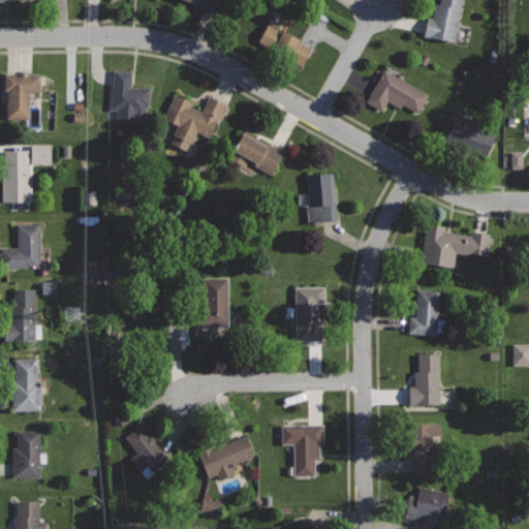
[(188,0),(192,1),(191,6),(219,16),(224,0),(188,0)]
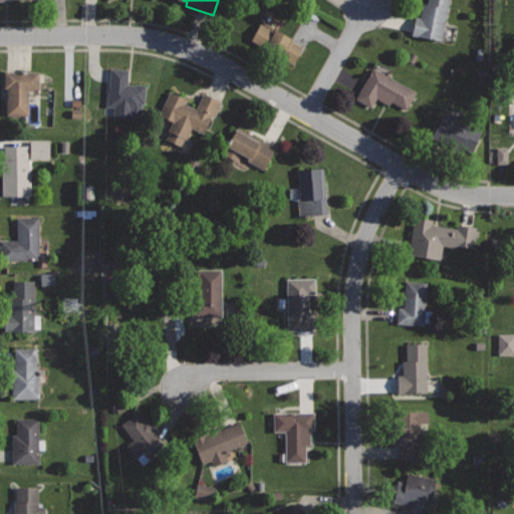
[(449,0),(441,40),(412,34),(416,17),(422,18),(424,3),(428,4),(428,0),(449,0)]
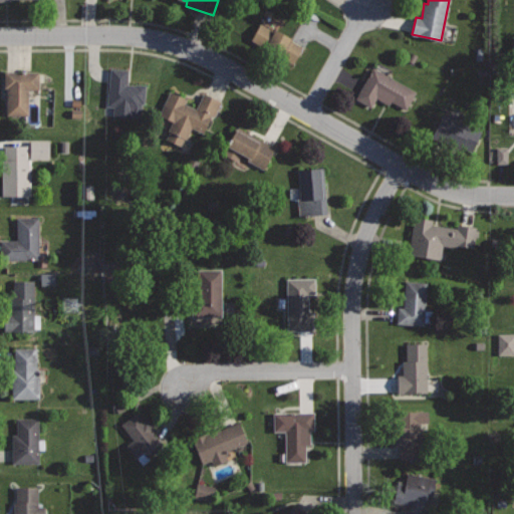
[(260,22),(251,39),(293,62),(302,45),(260,22)]
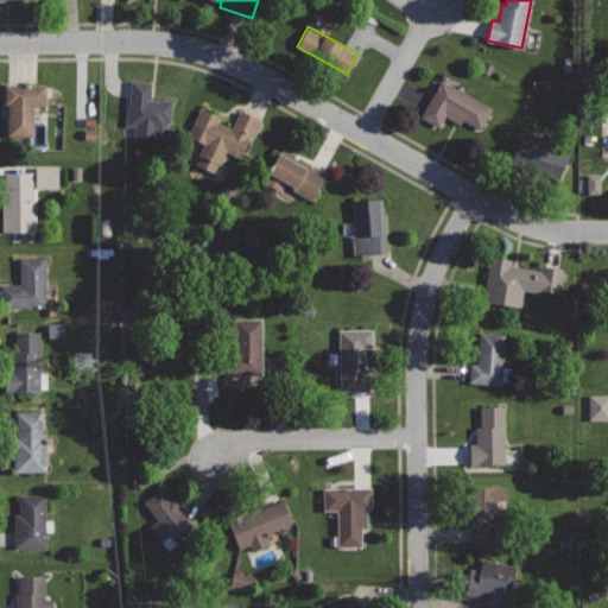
[(442,78),(420,116),(437,126),(444,114),(460,124),(462,118),(480,128),(492,107),(442,78)]
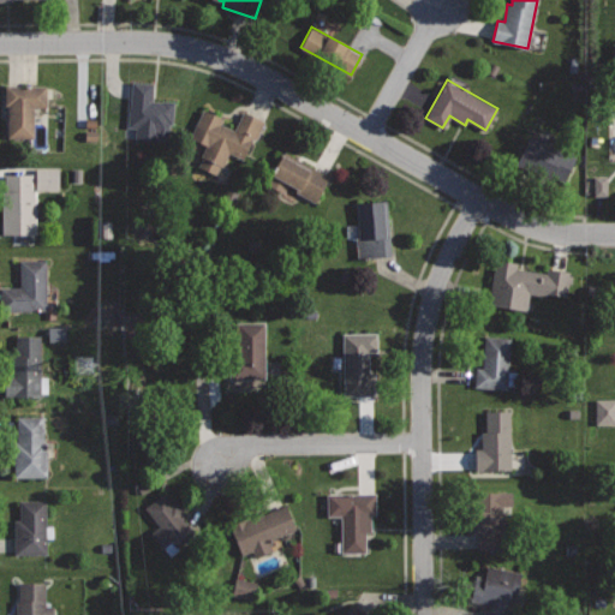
[(154,83),(132,81),(127,126),(136,127),(135,138),(157,141),(159,138),(168,139),(171,125),(173,125),(175,100),(162,99),(162,102),(151,101),(154,83)]
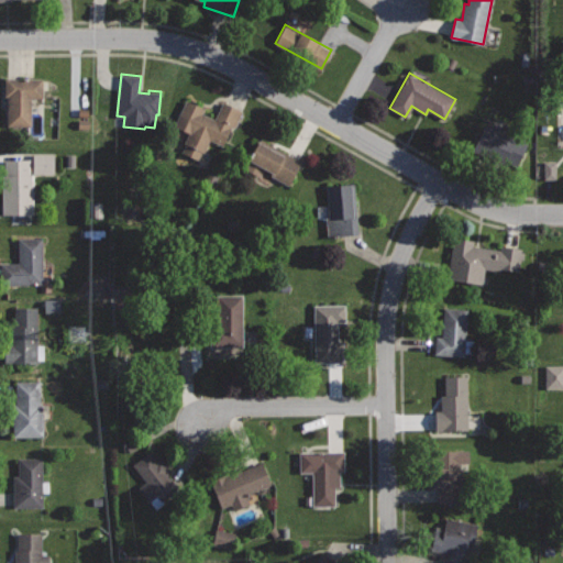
[(43,78),(6,77),(6,96),(9,96),(8,124),(31,124),(31,97),(42,97),(43,78)]
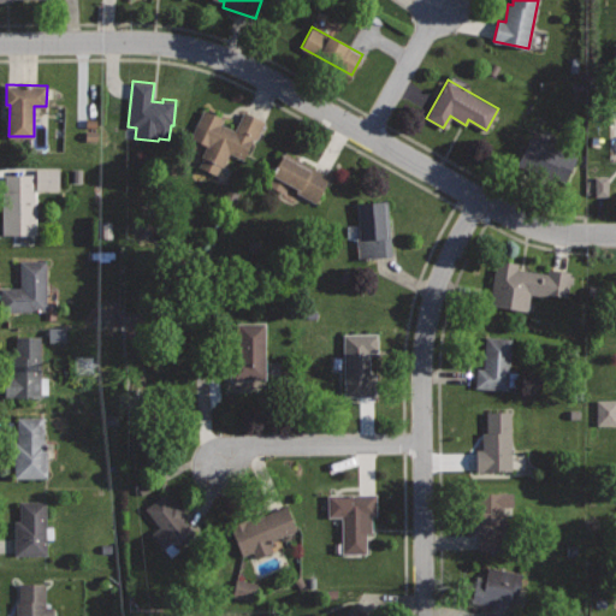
[(244,113),(235,131),(220,124),(224,118),(203,108),(189,138),(206,146),(196,167),(219,177),(230,153),(244,159),(262,122),(244,113)]
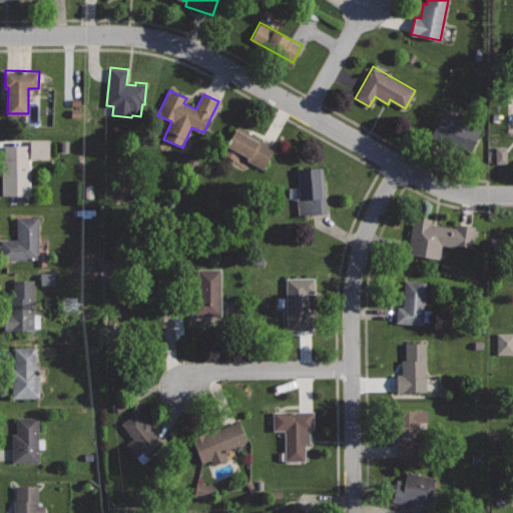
[(441,112),(430,136),(467,154),(478,131),(441,112)]
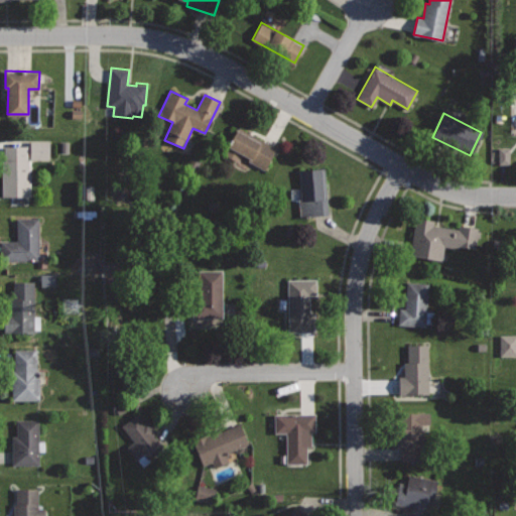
[(277,147),(238,125),(223,151),(238,160),(242,154),(250,158),(248,161),(264,170),(277,147)]
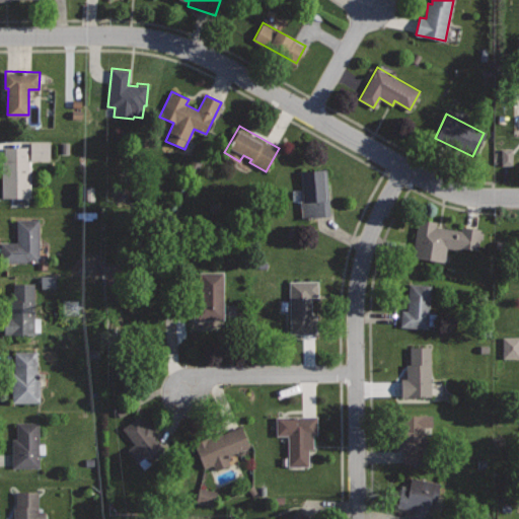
[(27,160),(48,161),(48,142),(27,141),(27,160)]
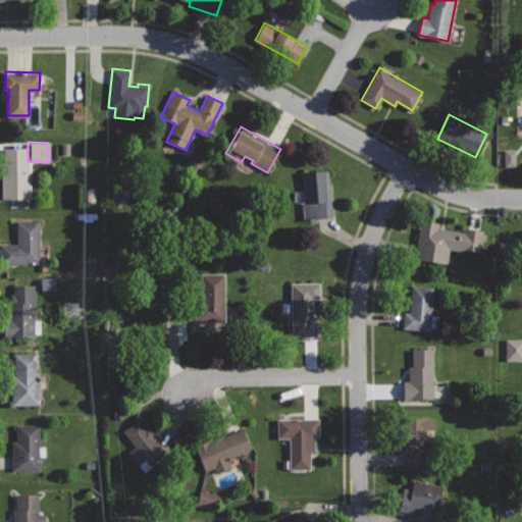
[(27,147),(5,148),(5,162),(0,162),(1,199),(28,198),(27,147)]
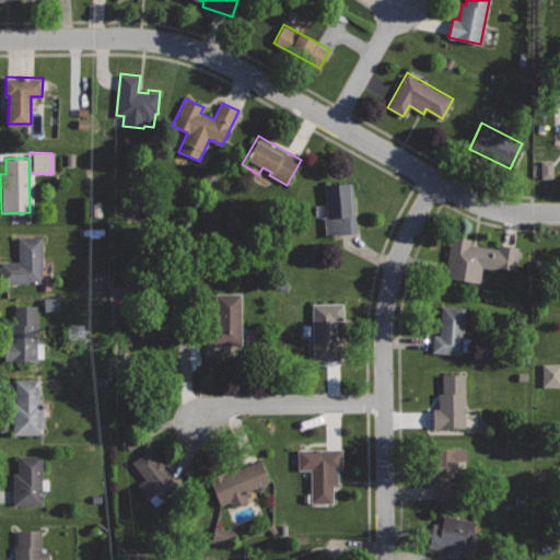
[(551,161),(538,160),(538,178),(551,178),(551,161)]
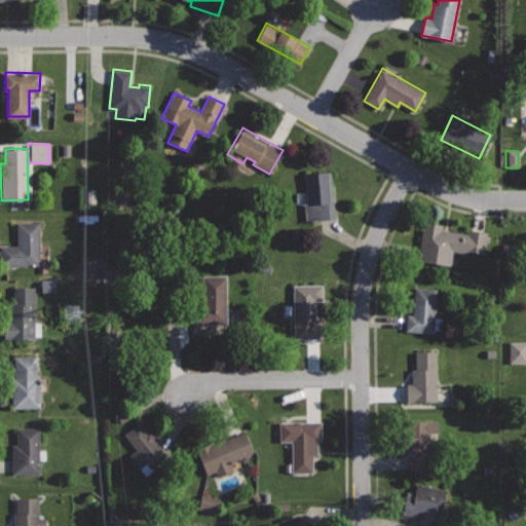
[(328,172),(305,174),(308,202),(305,202),(306,221),(335,218),(334,200),(330,200),(328,172)]
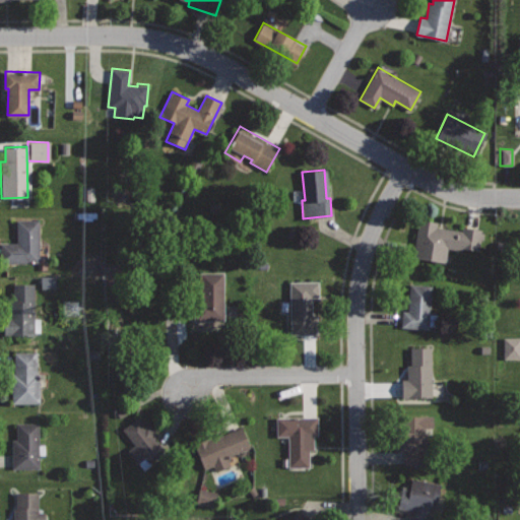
[(485,231),(462,226),(462,231),(437,226),(438,221),(413,217),(409,243),(416,244),(414,258),(445,263),(448,246),(481,252),(485,231)]
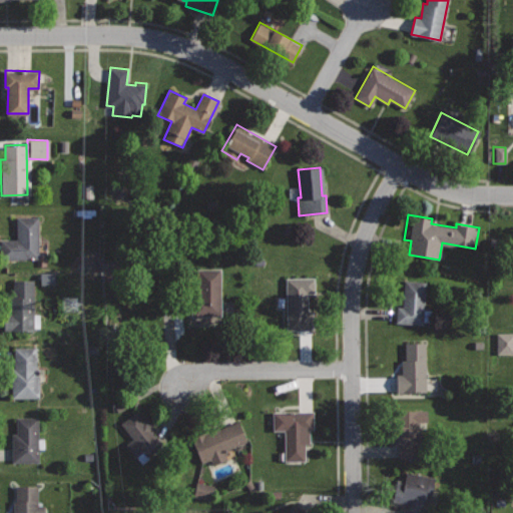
[(38,215),(17,216),(17,239),(0,239),(1,261),(39,259),(38,215)]
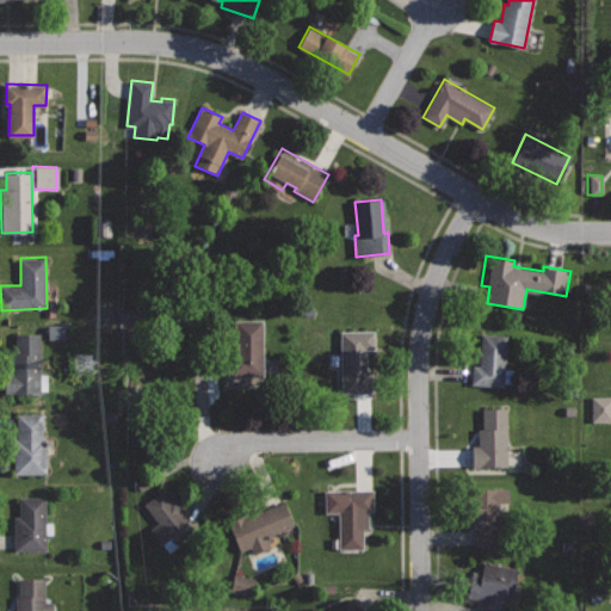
[(264,320),(235,321),(235,341),(227,341),(228,377),(265,377),(264,320)]
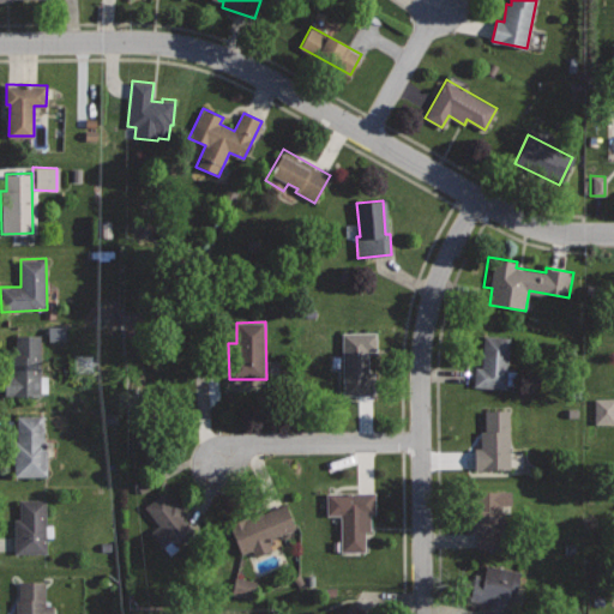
[(41,333),(16,335),(17,377),(6,377),(6,397),(42,396),(41,333)]
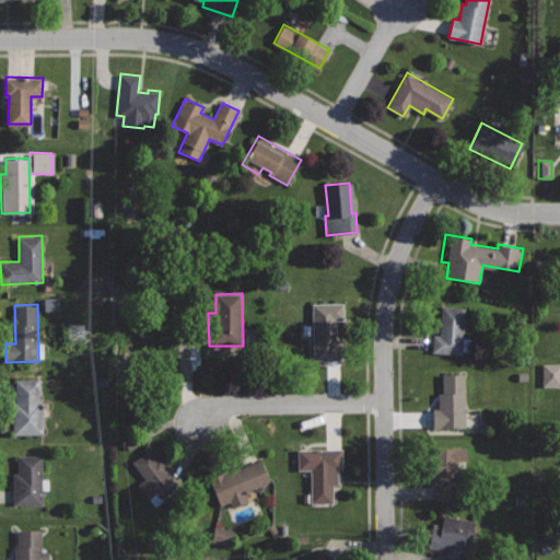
[(441,306),(440,335),(434,335),(433,351),(462,353),(465,307),(441,306)]
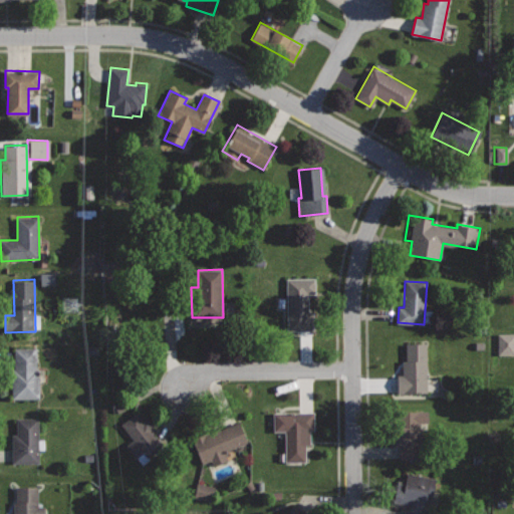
[(315,282),(287,282),(288,330),(313,329),(313,311),(309,311),(308,292),(315,292),(315,282)]
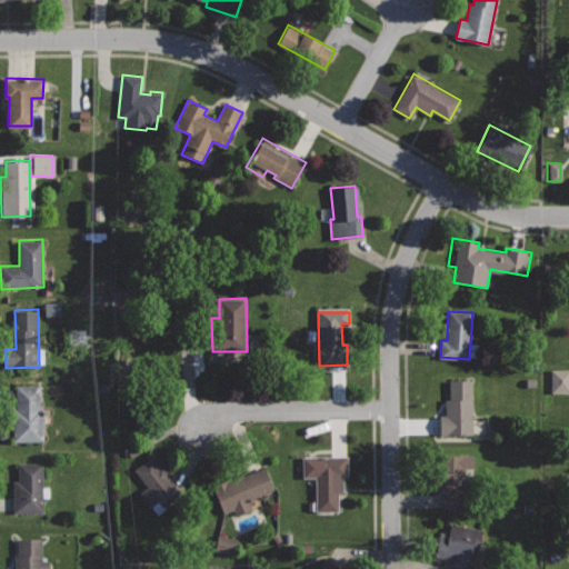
[(568,369),(548,369),(549,392),(568,392),(568,369)]
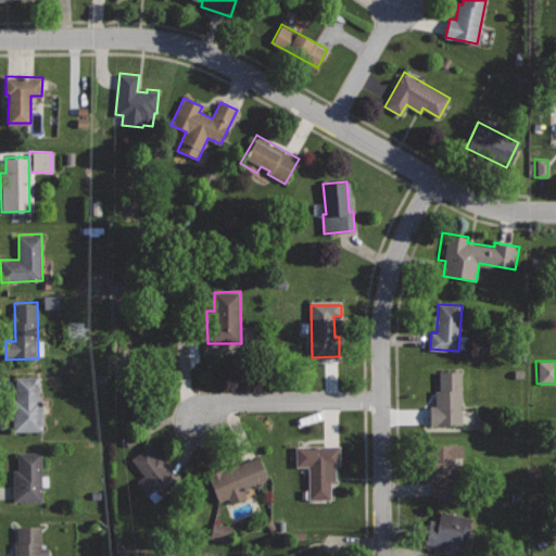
[(460,371),(440,371),(440,390),(436,390),(437,405),(430,405),(431,425),(462,424),(460,371)]
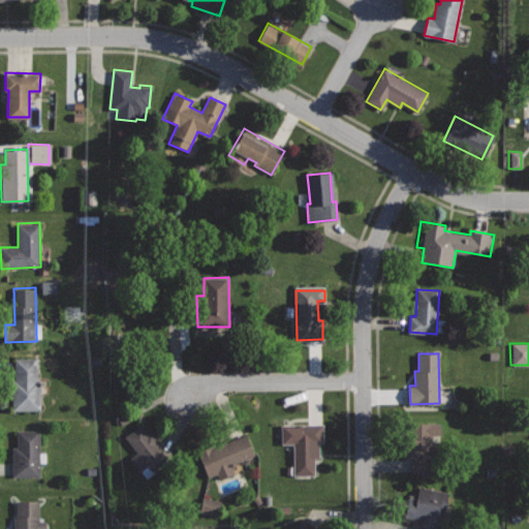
[(40,358),(16,359),(16,378),(12,378),(12,410),(41,410),(40,358)]
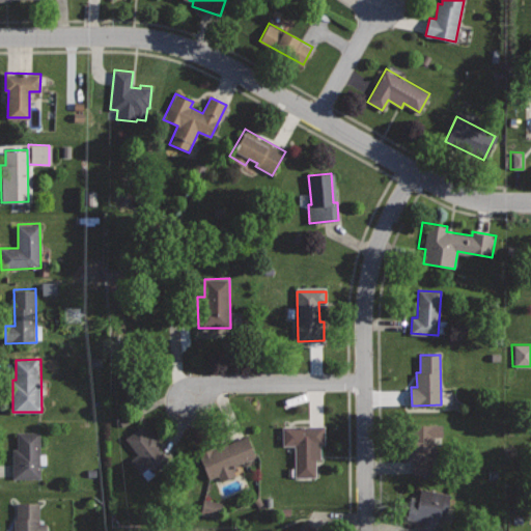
[(141,425),(124,439),(137,454),(130,459),(146,479),(155,473),(152,471),(167,459),(158,447),(162,444),(152,431),(148,435),(141,425)]
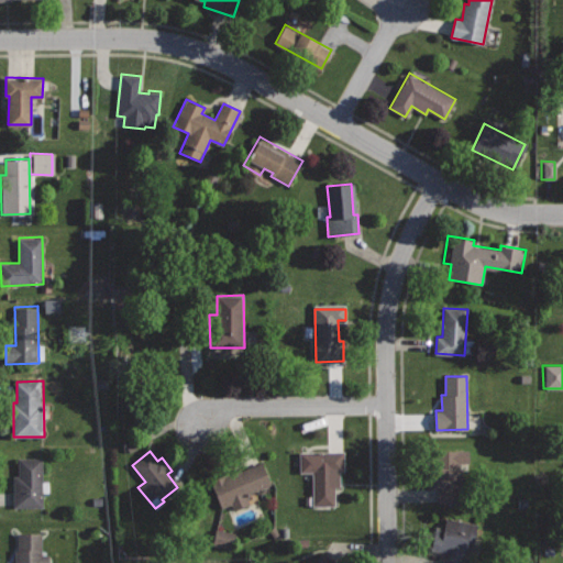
[(468,451),(434,451),(435,503),(461,503),(460,463),(468,463),(468,451)]
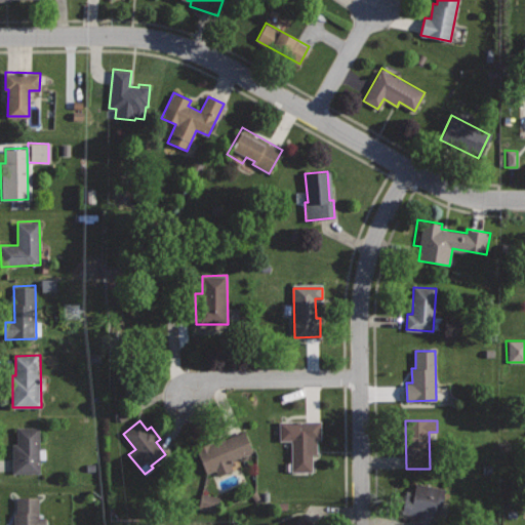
[(322,422),(290,422),(290,470),(312,470),(312,454),(318,454),(318,440),(322,440),(322,422)]
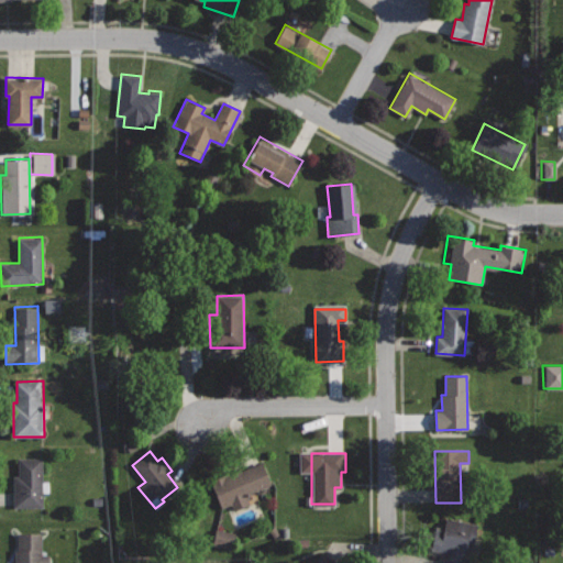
[(43,457),(19,459),(19,476),(13,476),(14,507),(43,506),(43,457)]
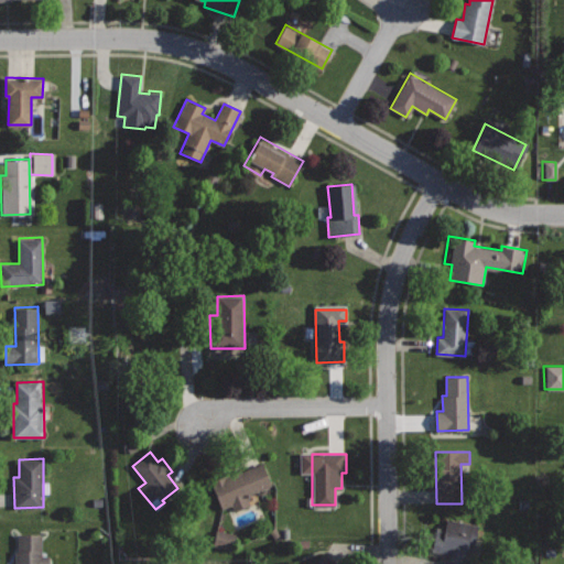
[(262,464),(241,473),(239,468),(209,481),(221,509),(231,505),(234,511),(251,503),(248,496),(272,485),(262,464)]
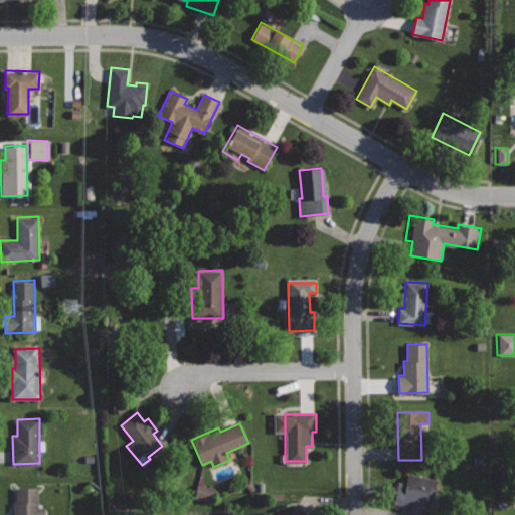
[(408,474),(401,504),(406,505),(403,514),(424,514),(428,500),(433,501),(438,481),(408,474)]
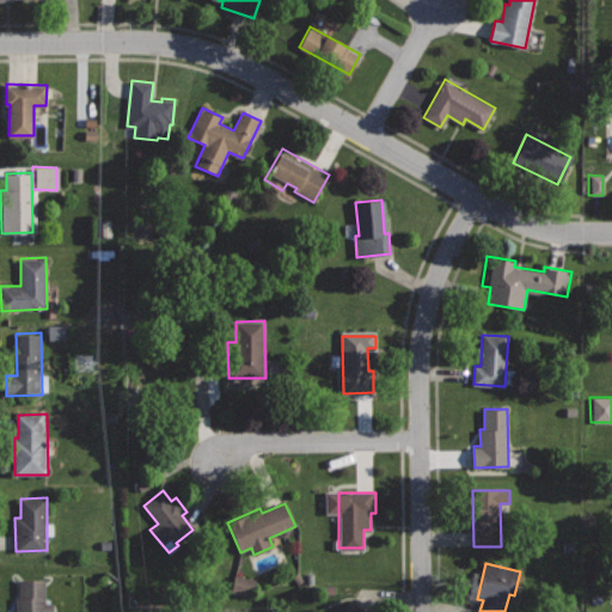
[(248,598),(252,581),(232,575),(227,592),(248,598)]
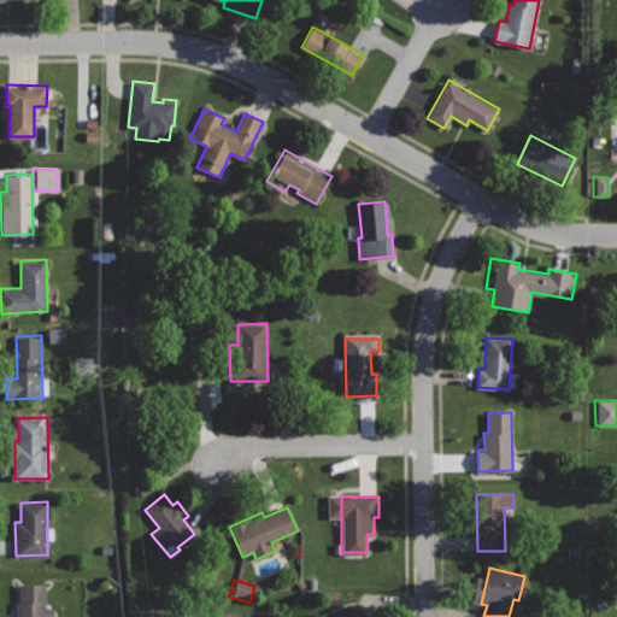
[(46,583),(18,583),(18,616),(54,616),(54,606),(46,606),(46,583)]
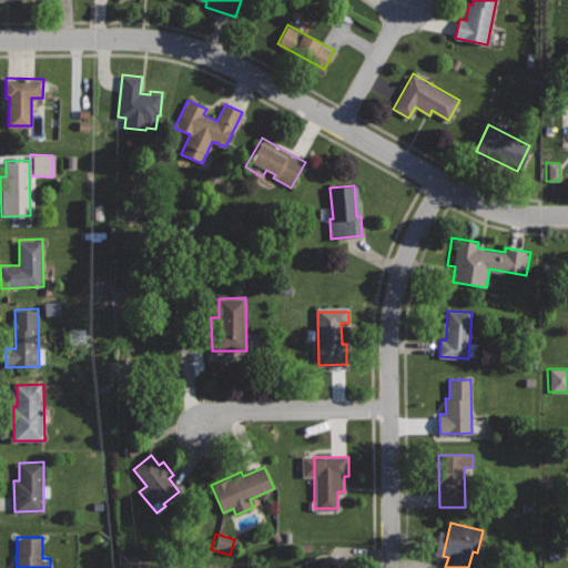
[(307,567),(306,567),(305,567),(346,567),(325,556),(318,567),(307,567)]
